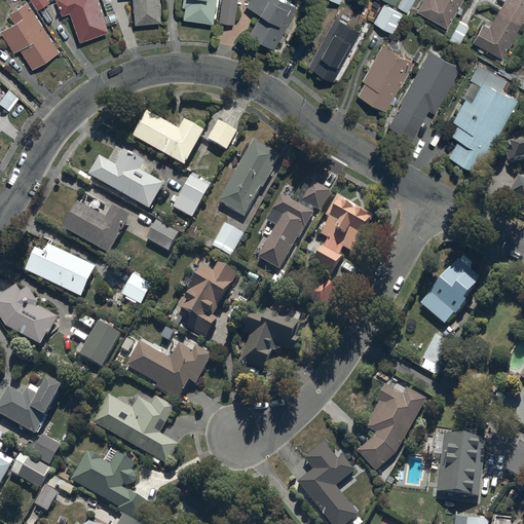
[(78,37),(105,29),(96,0),(60,0),(63,10),(69,8),(78,37)]
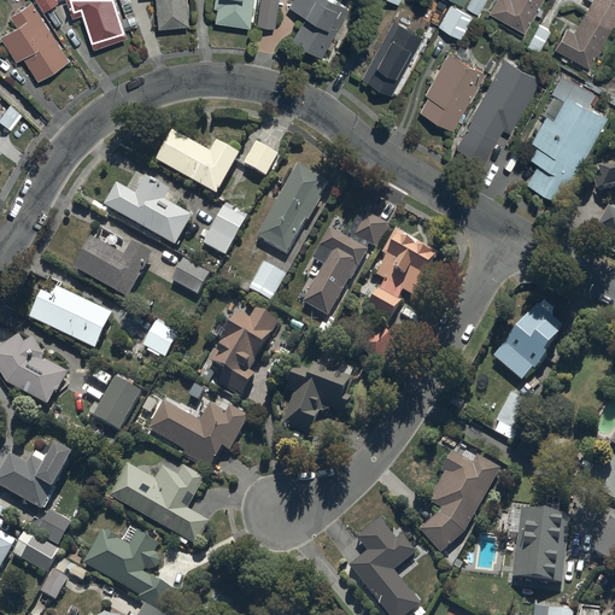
[(154,0),(157,24),(181,23),(180,0),(154,0)]
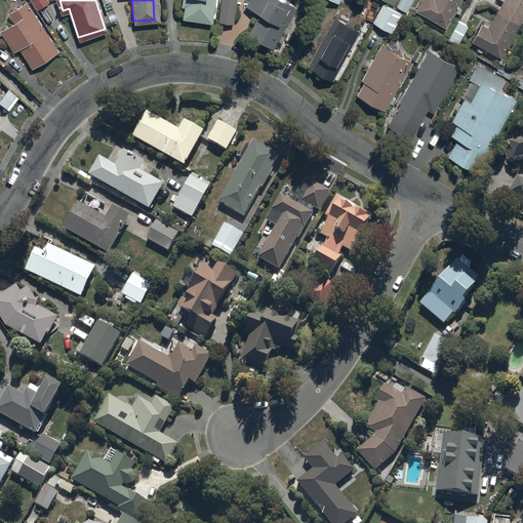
[(180,14),(207,18),(209,0),(178,0),(178,2),(182,3),(180,14)]
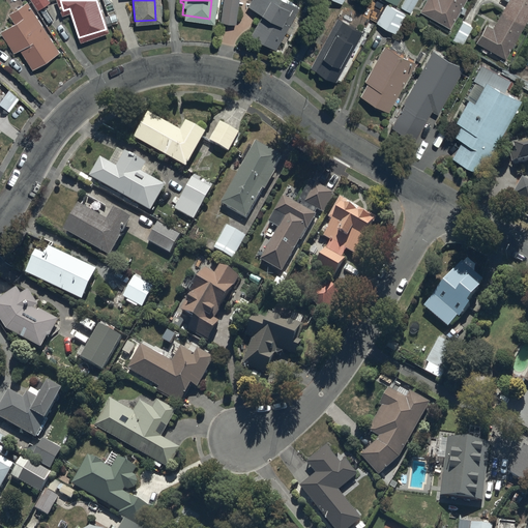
[(230,19),(231,0),(216,0),(215,18),(230,19)]
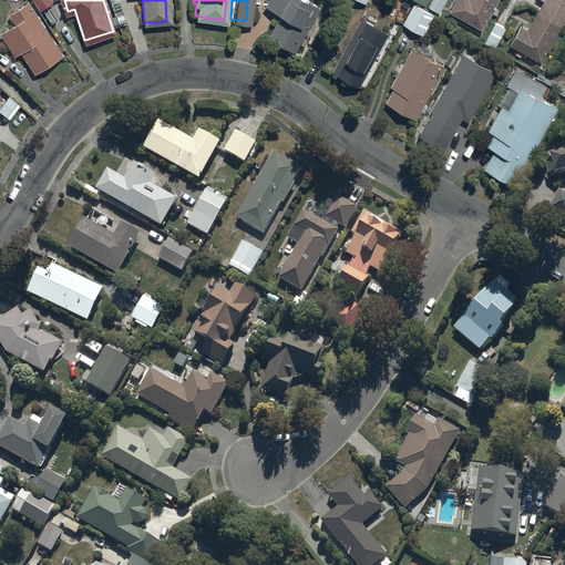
[(265,34),(287,47),(311,2),(307,0),(263,0),(262,3),(277,12),(265,34)]
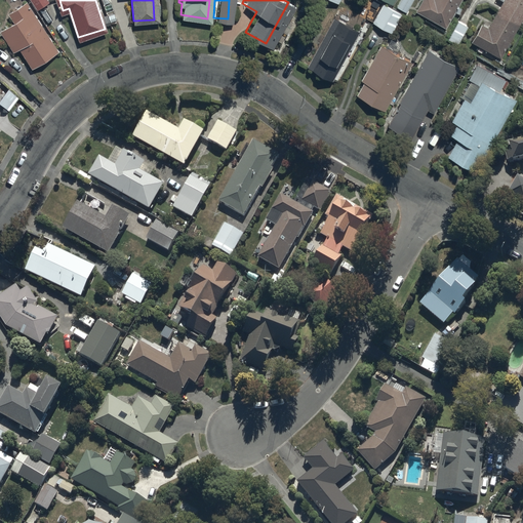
[(443,22),(454,0),(418,0),(415,6),(443,22)]
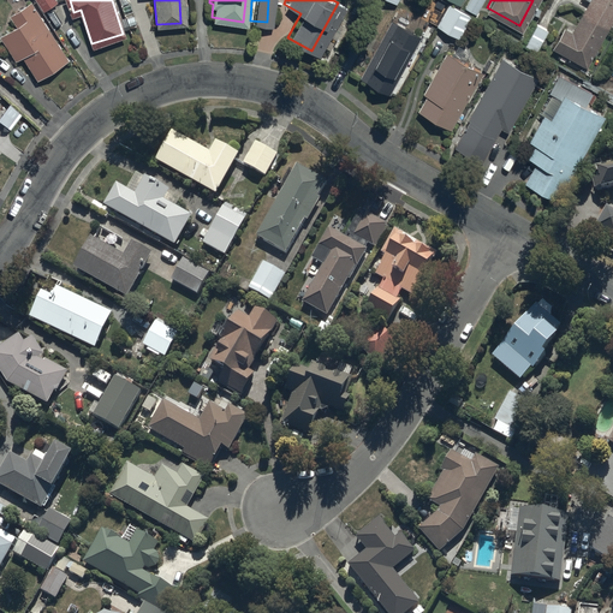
[(584,63),(612,6),(612,0),(585,0),(571,28),(563,23),(551,45),(584,63)]
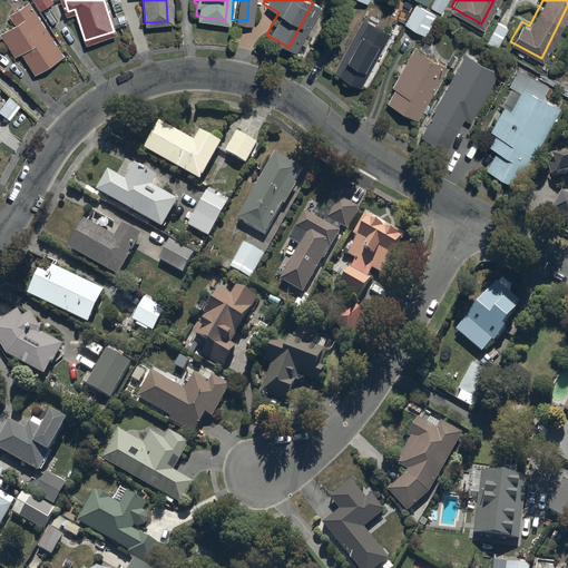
[(32,69),(58,54),(27,2),(10,13),(15,21),(0,30),(12,51),(19,48),(32,69)]
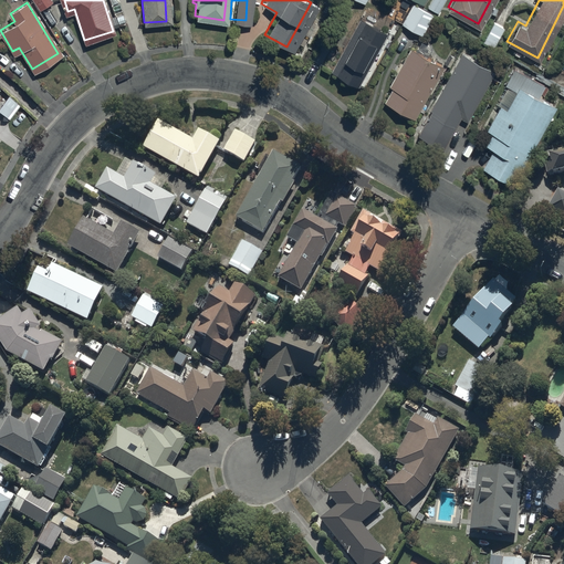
[(417,30),(428,12),(410,2),(400,20),(417,30)]
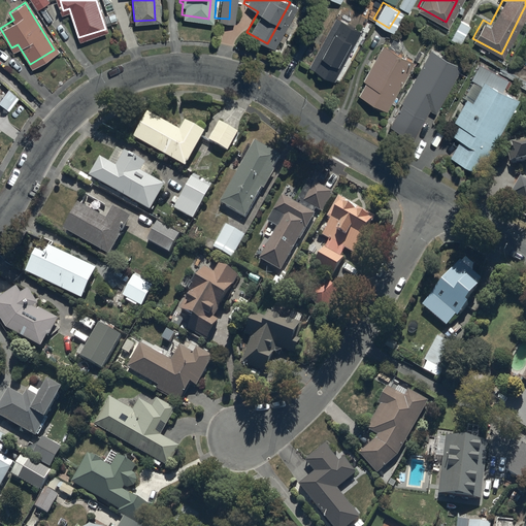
[(330,75),(356,28),(333,15),(307,63),(330,75)]
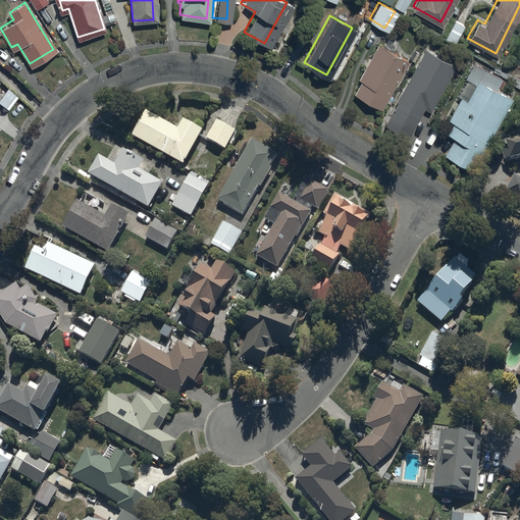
[(455,36),(463,21),(452,15),(444,30),(455,36)]
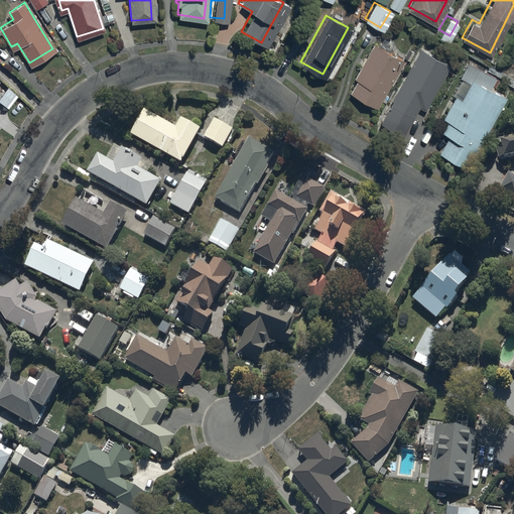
[(376,104),(401,58),(372,41),(353,76),(356,77),(349,90),(376,104)]
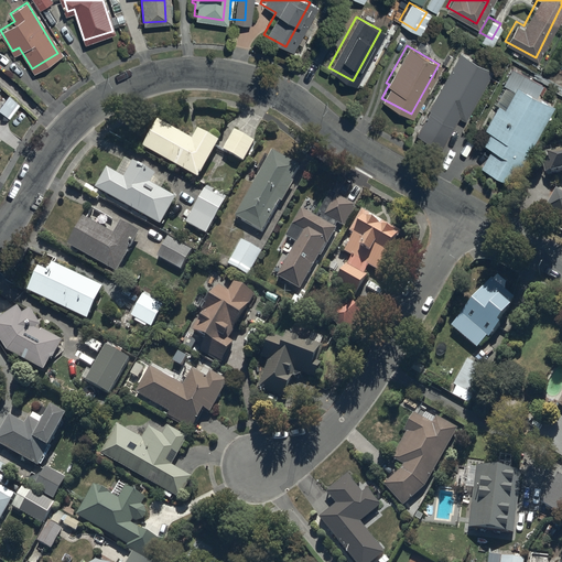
[(492,66),(457,47),(410,133),(438,149),(457,114),(463,117),(492,66)]
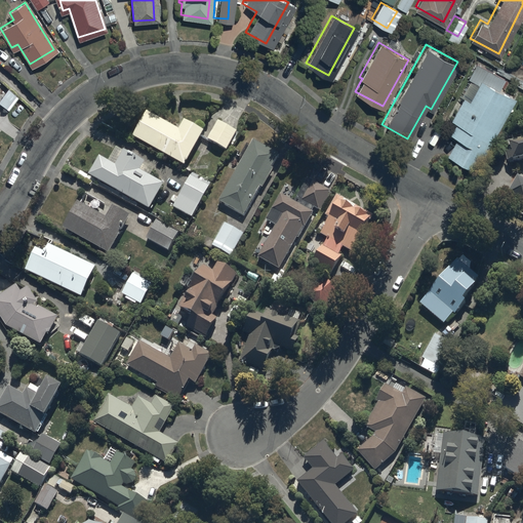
[(465,171),(508,93),(494,86),(499,77),(475,64),(469,75),(472,77),(449,116),(456,119),(448,134),(457,139),(445,161),(465,171)]
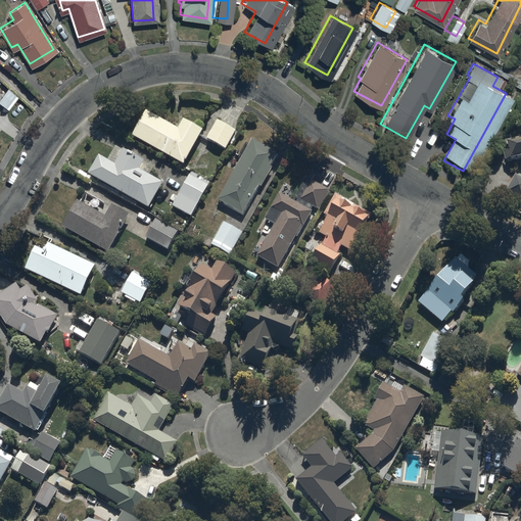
[(0,102),(5,106),(14,94),(7,89),(0,98),(0,102)]
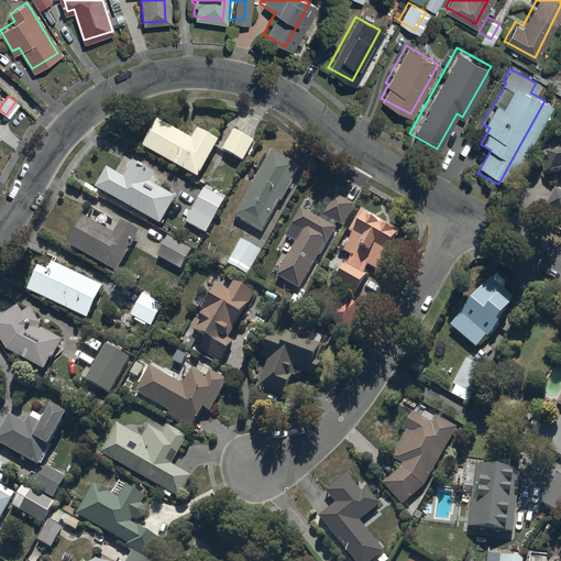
[(216,141),(197,129),(190,140),(158,120),(144,144),(195,175),(216,141)]
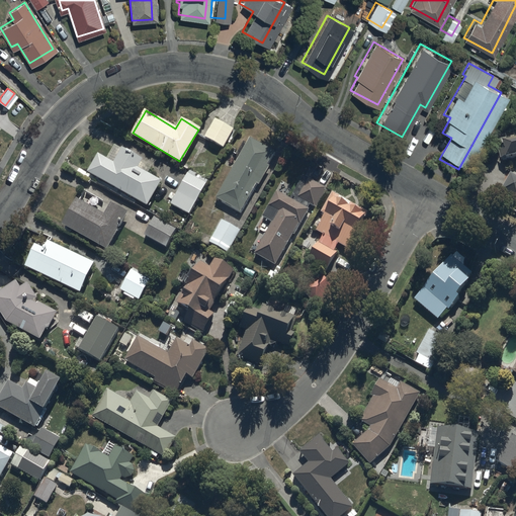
[(232,131),(213,120),(204,136),(222,147),(232,131)]
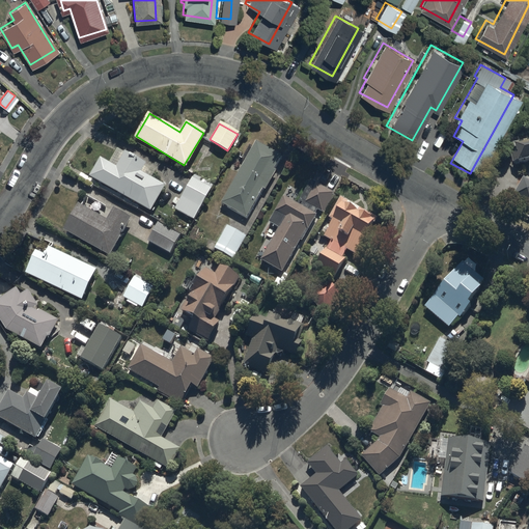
[(277,152),(254,140),(220,200),(243,213),(277,152)]
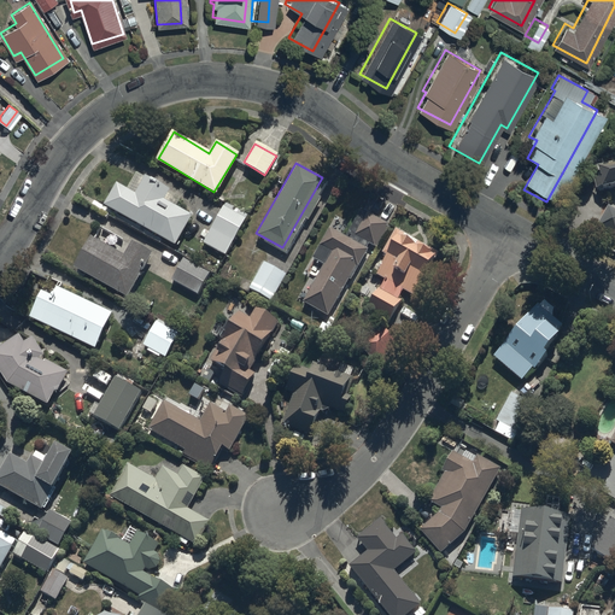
[(614,185),(614,165),(597,170),(601,188),(614,185)]
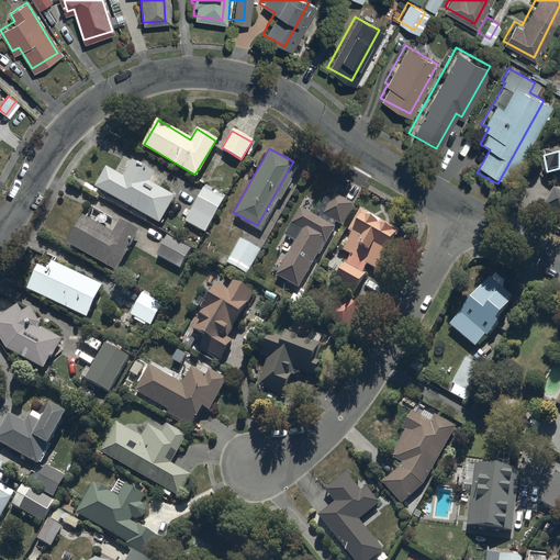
[(153,171),(134,160),(124,178),(109,169),(98,188),(160,222),(175,198),(147,182),(153,171)]
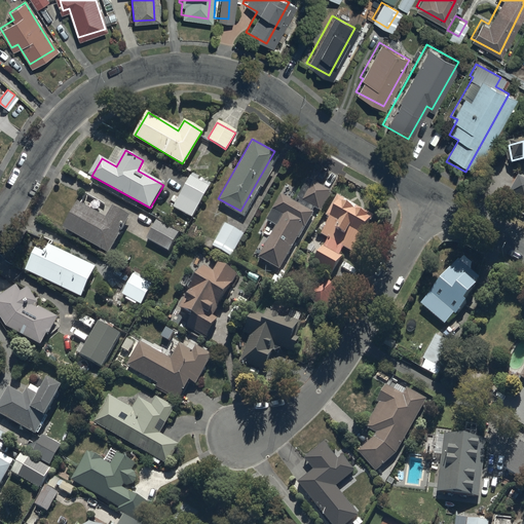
[(190,176),(175,203),(191,213),(207,185),(190,176)]
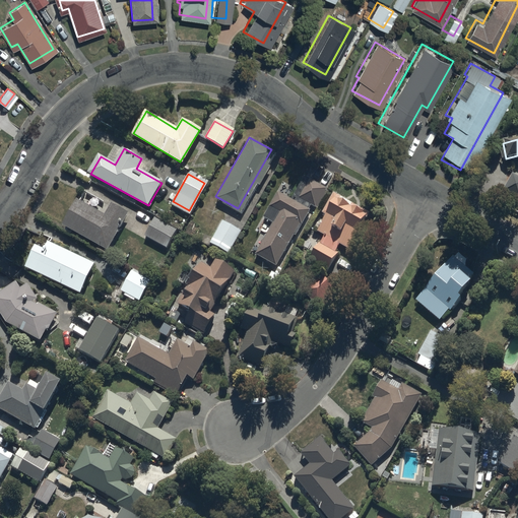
[(271,220),(253,252),(273,263),(290,232),(294,233),(311,202),(315,204),(325,186),(307,177),(295,199),(276,189),(262,215),(271,220)]
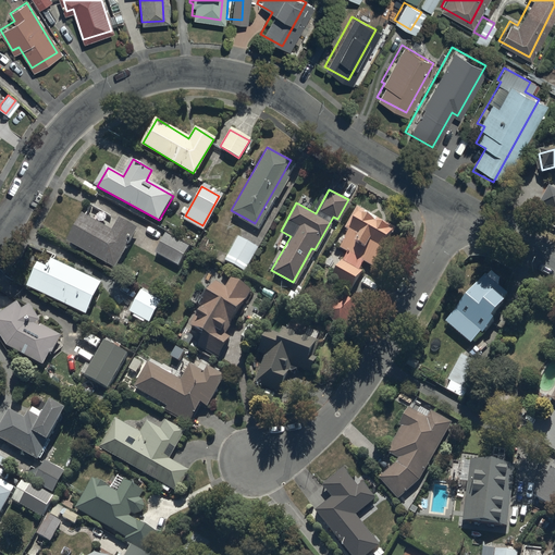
[(551,211),(554,205),(554,193),(549,189),(540,205),(551,211)]
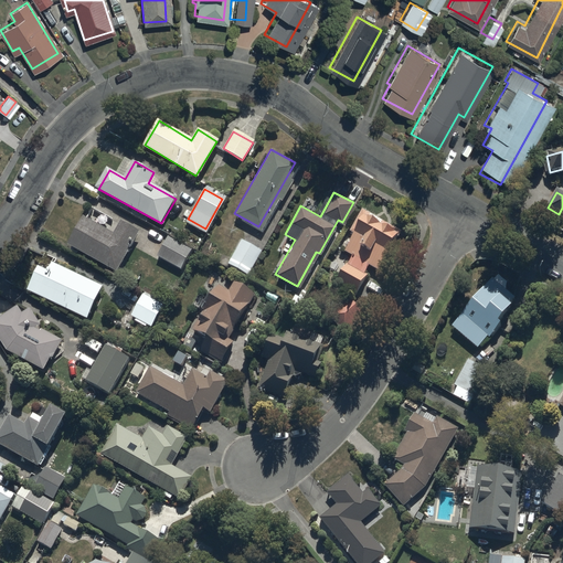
[(399,230),(361,209),(348,231),(353,233),(344,247),(353,252),(336,282),(353,291),(363,274),(359,272),(365,258),(379,266),(399,230)]
